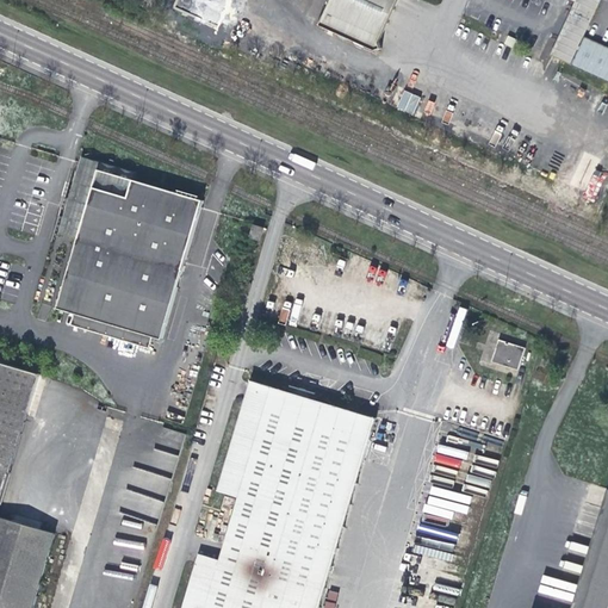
[(175,0),(172,12),(219,29),(228,0),(175,0)]
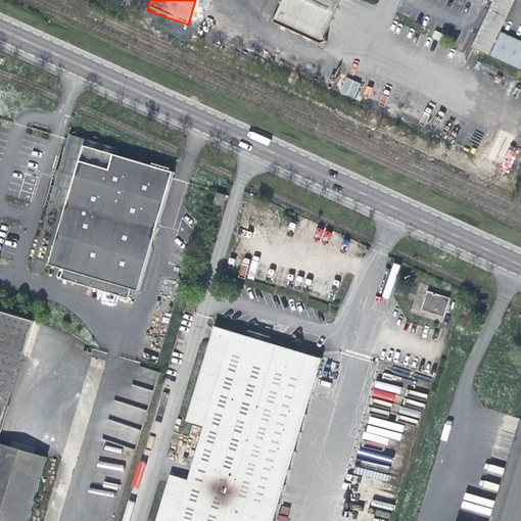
[(283,0),(272,26),(320,47),(324,46),(323,41),(322,37),(325,36),(341,0),(283,0)]
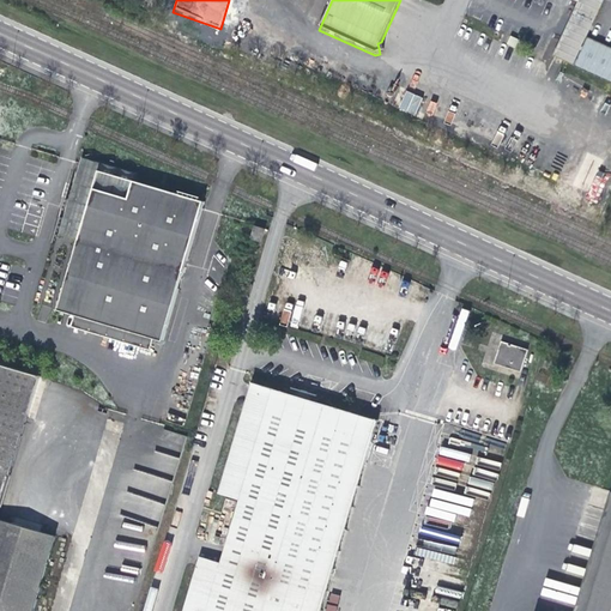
[(606,0),(582,0),(557,58),(576,66),(606,0)]
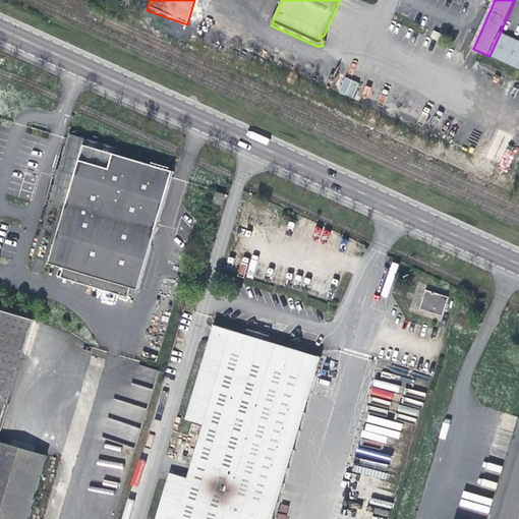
[(489,56),(512,66),(514,62),(518,63),(518,41),(501,31),(489,56)]
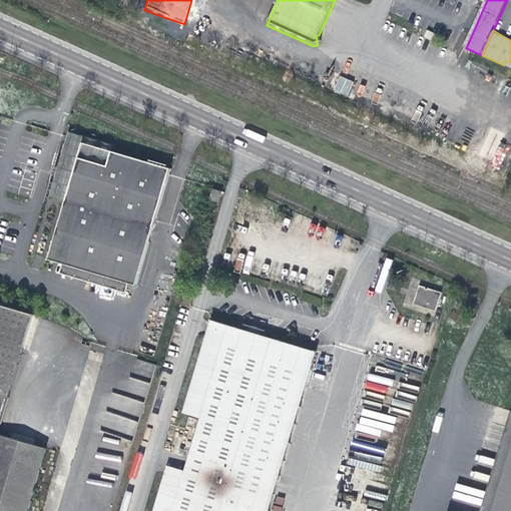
[(336,78),(333,95),(347,97),(350,81),(336,78)]
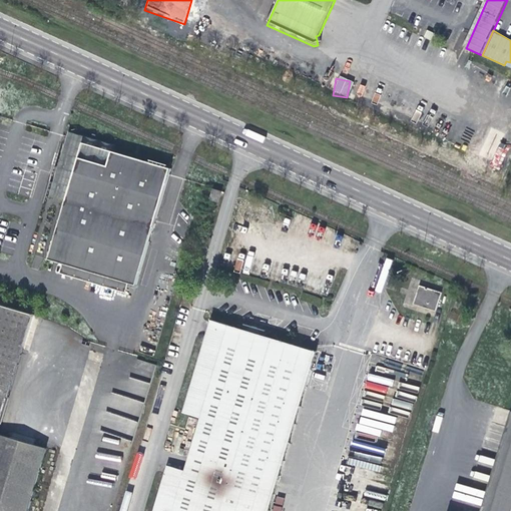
[(116,142),(69,128),(50,192),(67,196),(65,202),(49,254),(138,282),(174,163),(115,145),(116,142)]
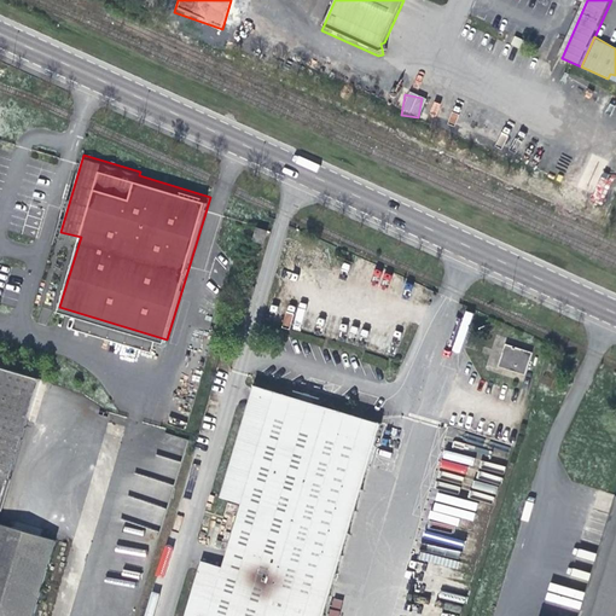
[(254,226),(250,239),(262,242),(265,230),(254,226)]
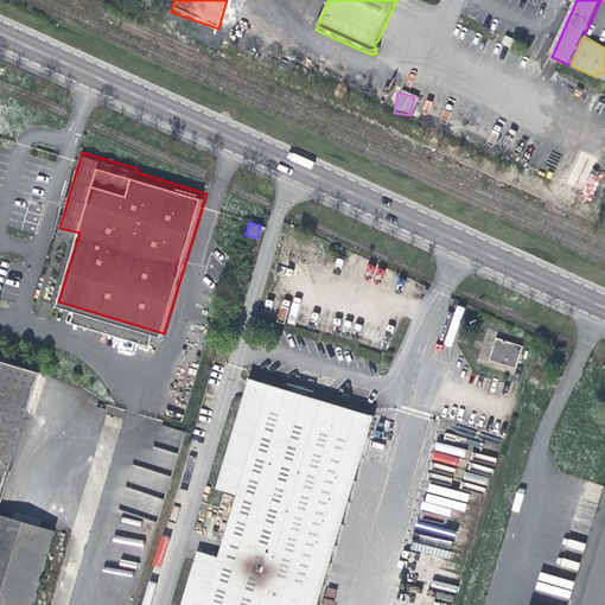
[(495,332),(488,354),(514,362),(521,339),(495,332)]
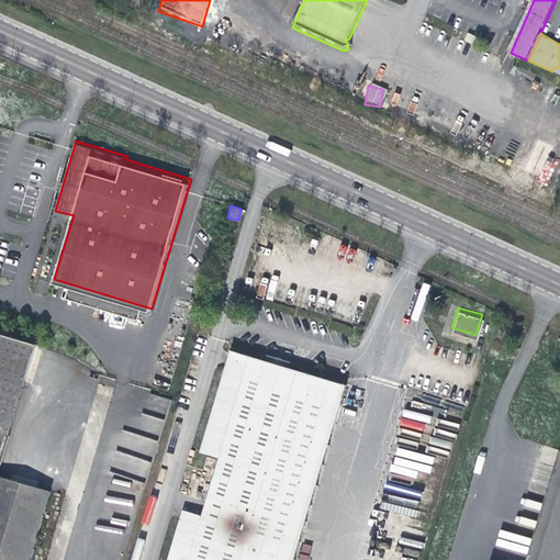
[(26,559),(45,499),(0,485),(0,457),(37,337),(0,325),(0,559),(26,559)]
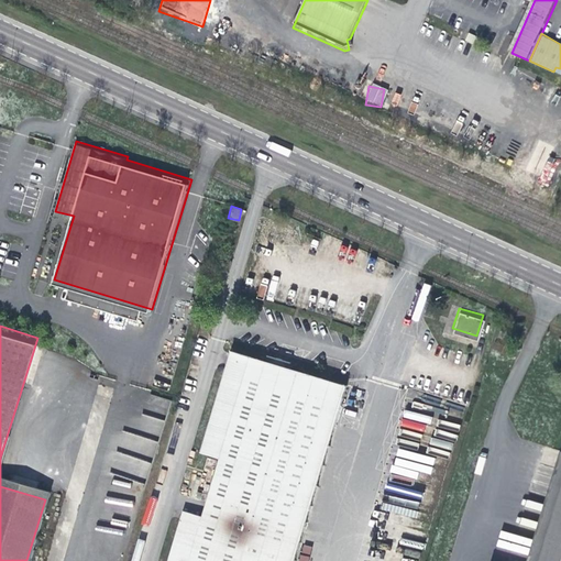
[(495,333),(493,341),(498,343),(502,336),(495,333)]
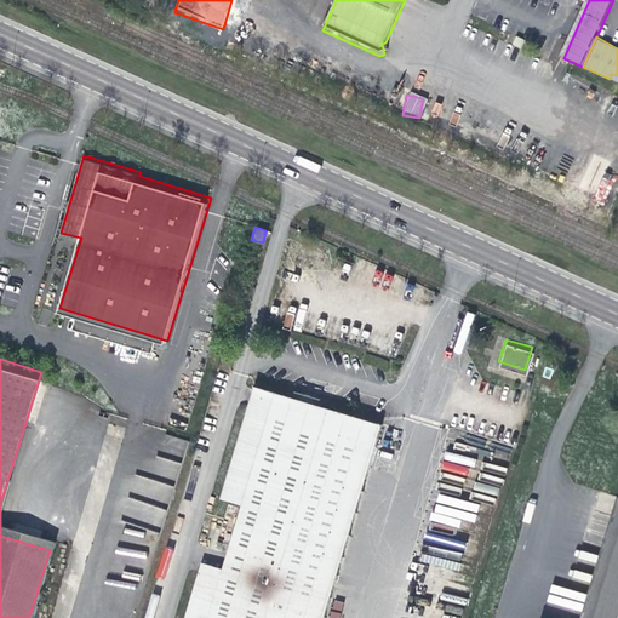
[(539,383),(536,392),(548,395),(550,387),(539,383)]
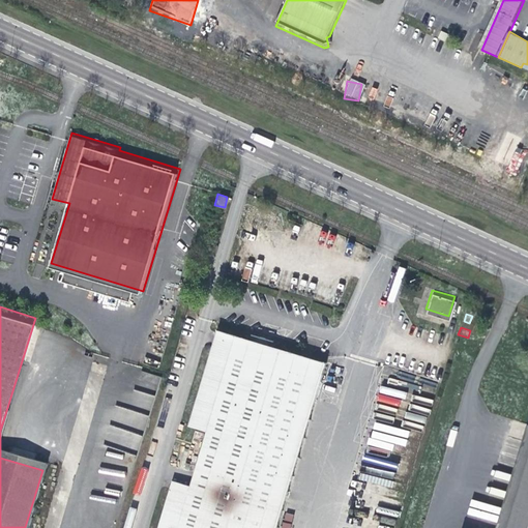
[(276,527),(324,362),(301,355),(215,330),(187,424),(207,431),(191,487),(172,480),(157,527),(276,527)]
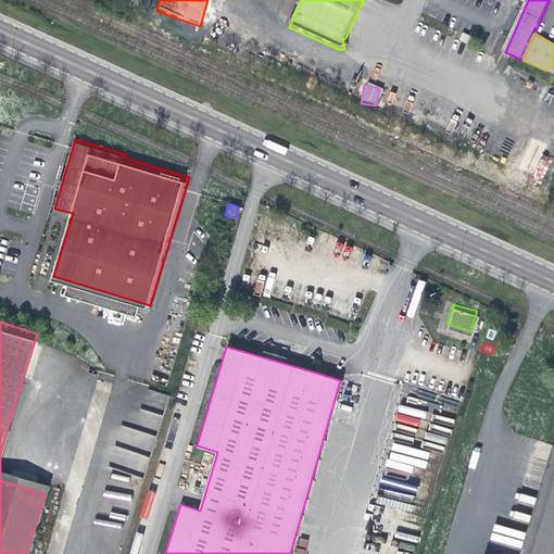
[(553,453),(549,452),(517,553),(530,553),(553,478),(553,453)]
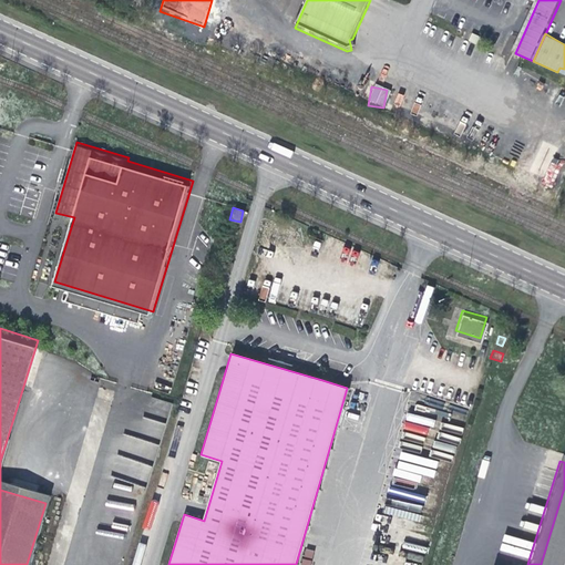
[(564,564),(564,488),(541,564),(564,564)]
